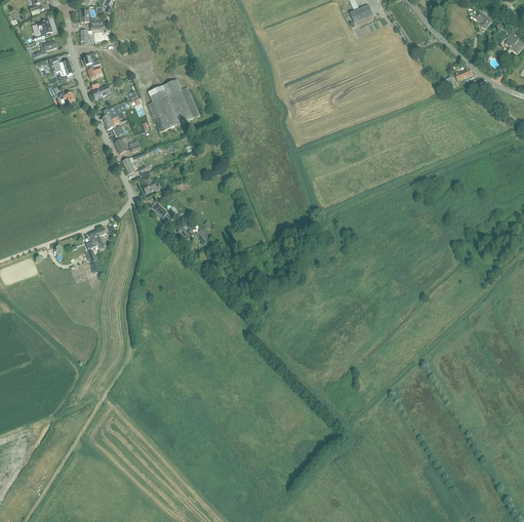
[(349,11),(353,23),(372,14),(367,3),(349,11)]
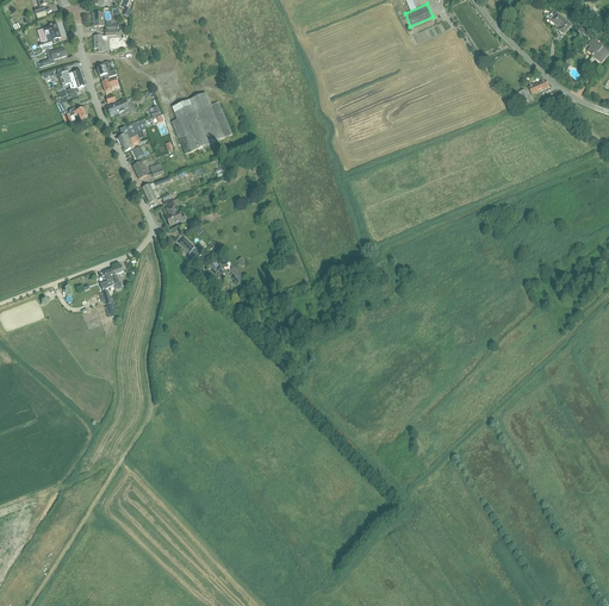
[(103,11),(98,11),(92,11),(92,17),(93,16),(93,24),(103,24),(103,11)]
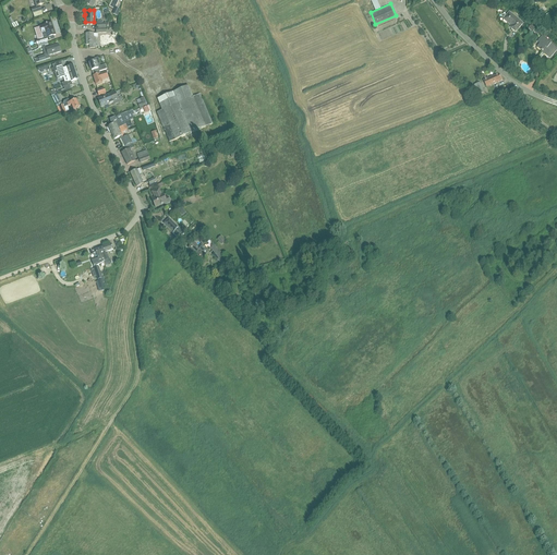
[(515,29),(518,25),(522,21),(508,10),(503,16),(511,23),(510,25),(515,29)]
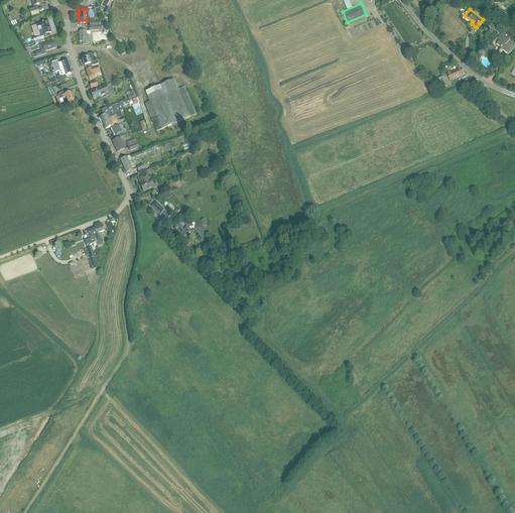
[(35,22),(32,24),(33,27),(35,34),(41,32),(42,32),(45,31),(50,29),(48,23),(47,24),(46,18),(41,19),(37,21),(35,21),(35,22)]
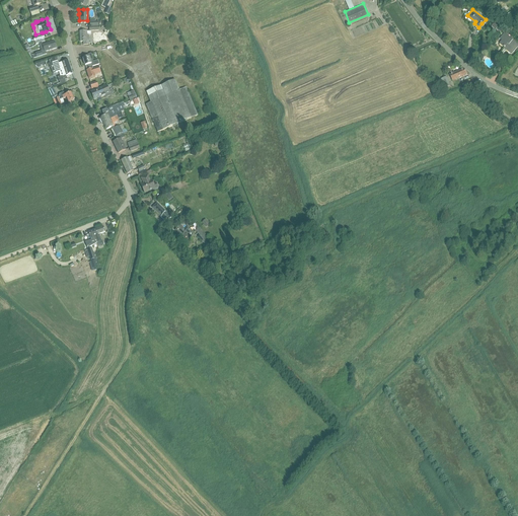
[(79,28),(79,40),(82,40),(82,43),(88,42),(88,32),(90,32),(90,28),(97,28),(97,27),(103,27),(103,24),(97,24),(88,24),(88,28),(84,28),(79,28)]
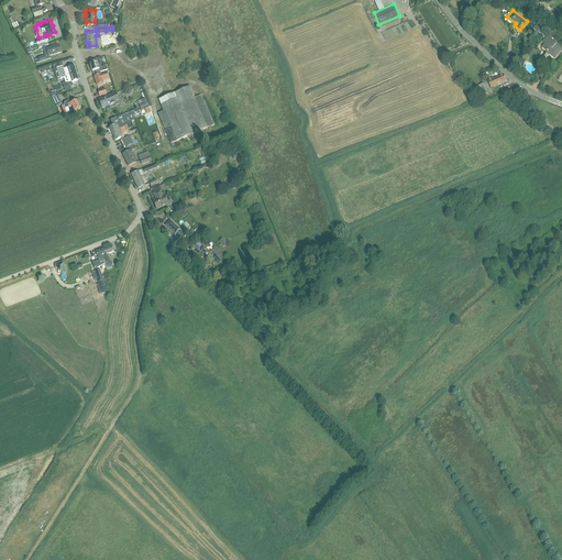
[(541,39),(544,41),(541,45),(548,51),(547,52),(553,56),(561,46),(546,33),(541,39)]
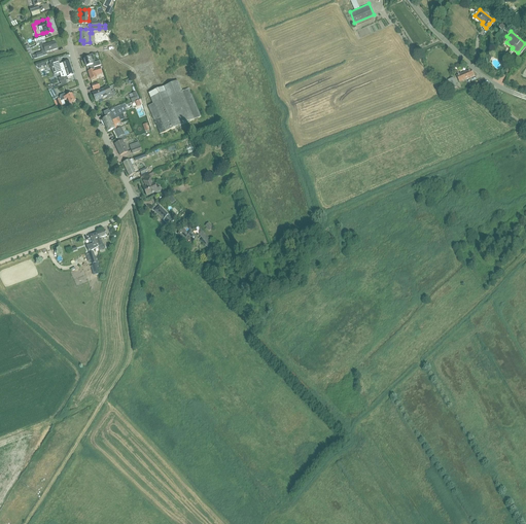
[(44,50),(51,48),(57,46),(54,39),(42,42),(44,50)]
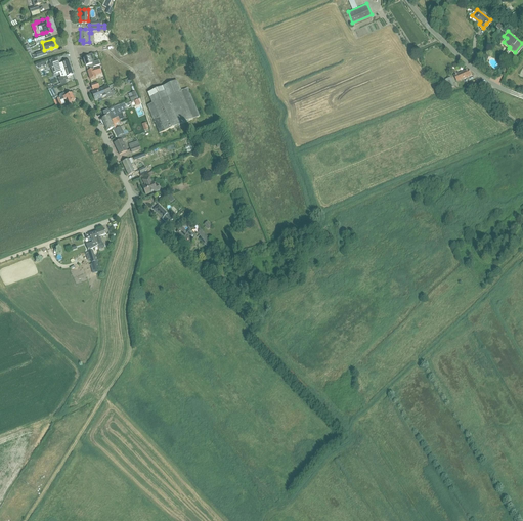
[(85,56),(83,57),(85,63),(91,61),(92,64),(99,62),(97,57),(93,59),(92,57),(90,58),(89,55),(88,52),(84,53),(85,56)]
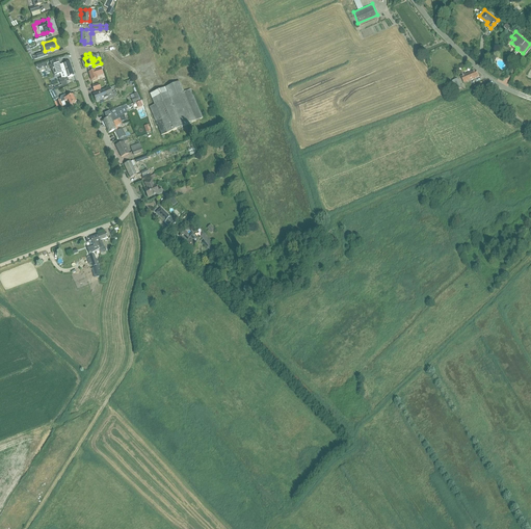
[(73,73),(69,59),(59,62),(58,59),(50,62),(51,65),(54,64),(56,72),(59,71),(60,73),(63,72),(64,75),(73,73)]
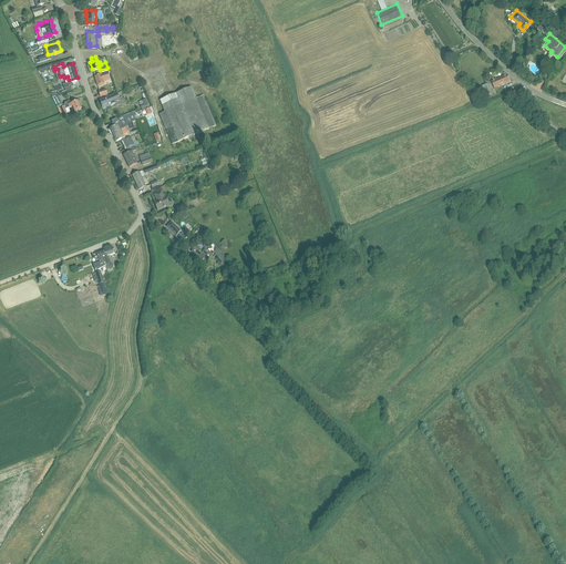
[(109,77),(106,70),(93,74),(96,83),(103,81),(102,79),(109,77)]
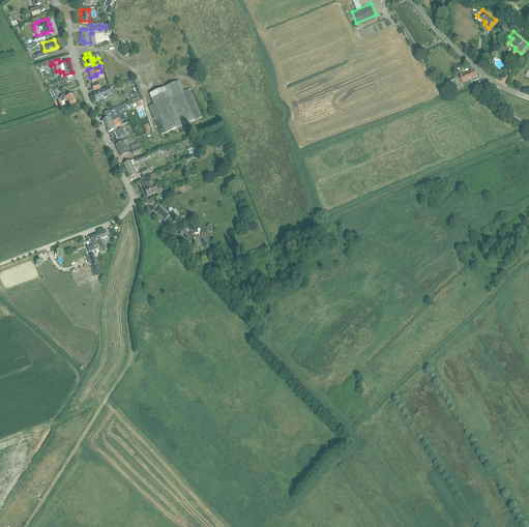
[(473,67),(471,68),(459,74),(461,80),(476,74),(473,67)]
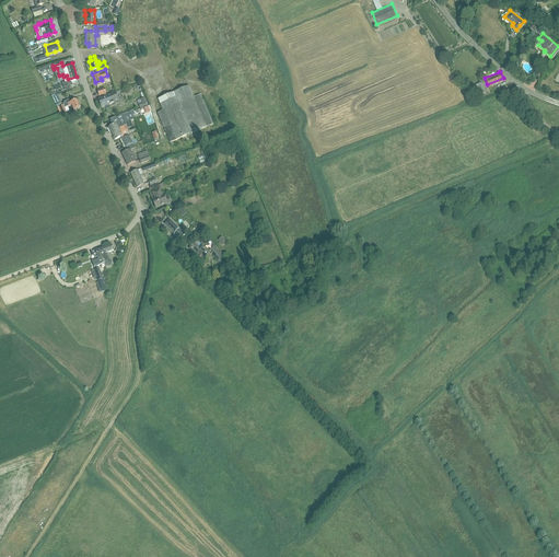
[(475,82),(479,93),(485,90),(480,80),(475,82)]
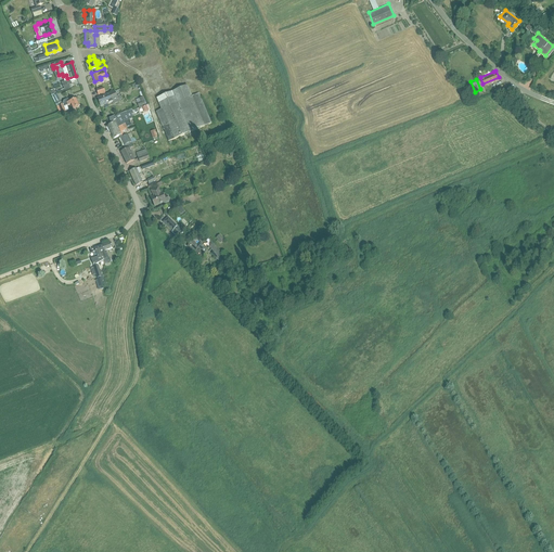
[(191,93),(187,82),(155,95),(160,106),(155,108),(167,139),(210,120),(197,91),(191,93)]
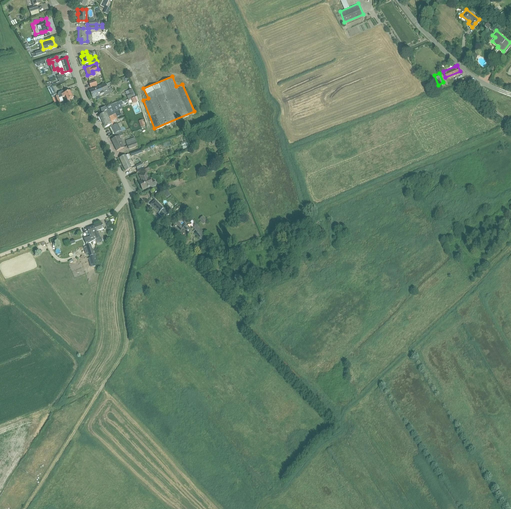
[(104,82),(93,87),(94,87),(95,89),(90,91),(92,96),(103,91),(103,90),(107,89),(104,82)]
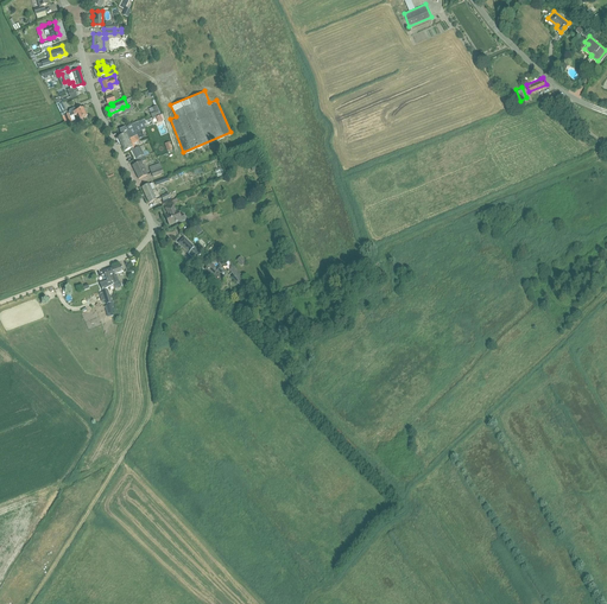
[(151,114),(158,110),(155,103),(151,105),(153,108),(149,110),(151,114)]
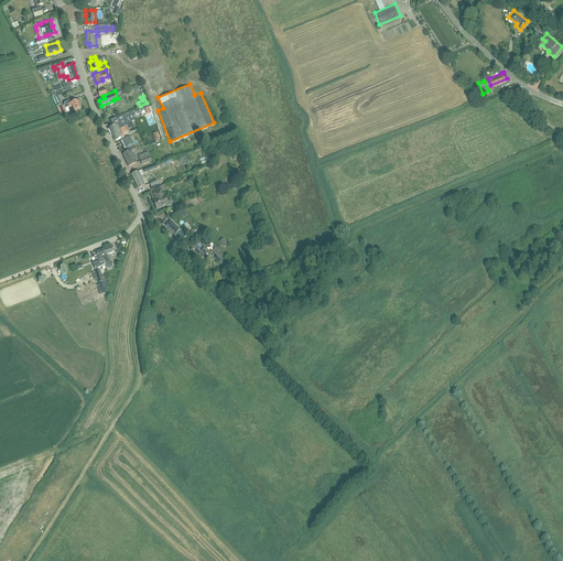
[(63,104),(58,105),(62,112),(62,114),(63,114),(66,111),(64,106),(71,104),(71,105),(73,108),(74,108),(79,106),(78,105),(80,105),(79,101),(77,101),(76,98),(71,100),(69,100),(68,98),(64,100),(63,104)]
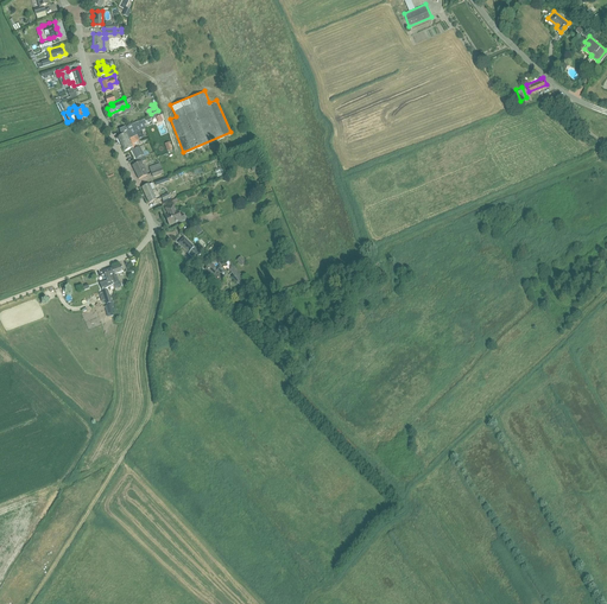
[(136,131),(140,128),(137,120),(131,122),(125,125),(118,127),(120,132),(121,131),(122,133),(118,135),(120,140),(136,133),(136,131)]
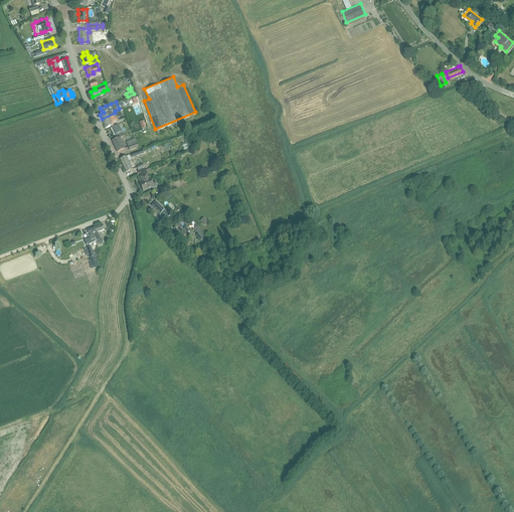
[(115,113),(102,119),(105,126),(110,124),(111,123),(109,119),(114,116),(115,117),(121,114),(119,109),(115,111),(115,113)]
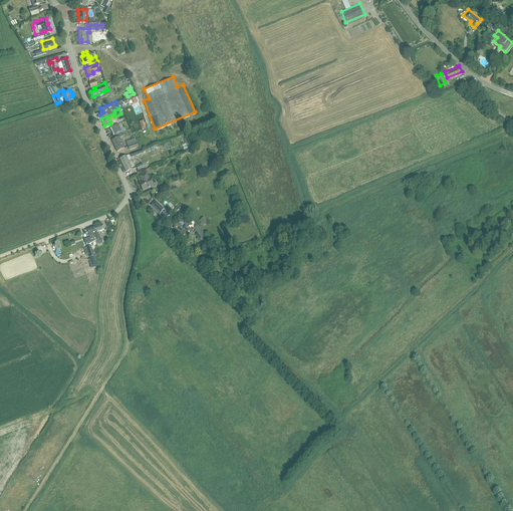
[(113,133),(120,129),(117,121),(110,125),(113,133)]
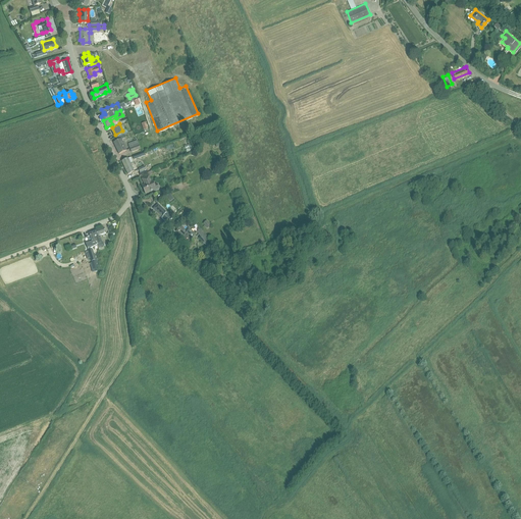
[(117,152),(125,148),(120,137),(123,136),(121,133),(113,137),(115,140),(112,141),(117,152)]
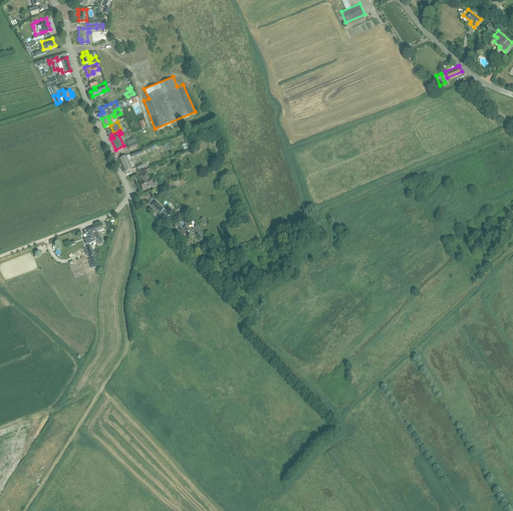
[(209,137),(212,144),(218,141),(216,134),(209,137)]
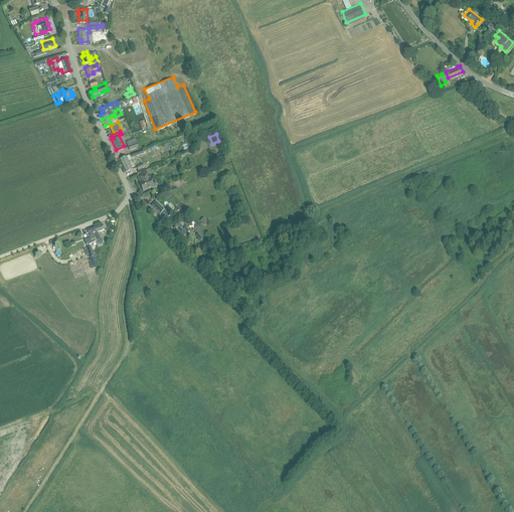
[(137,145),(136,141),(135,139),(128,142),(128,144),(129,148),(137,145)]
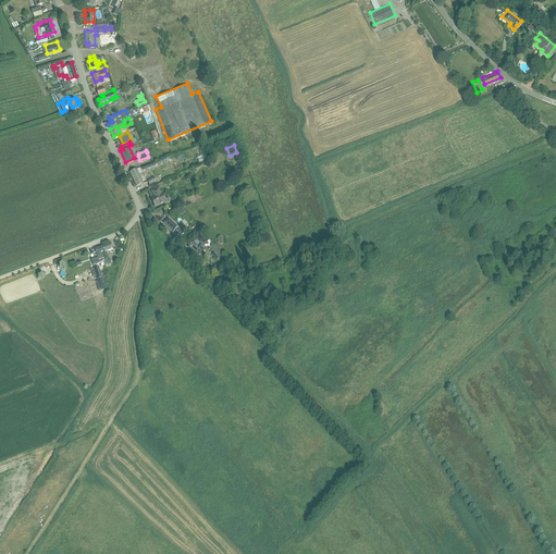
[(141,181),(138,172),(139,171),(140,170),(138,165),(136,167),(130,170),(135,184),(141,181)]
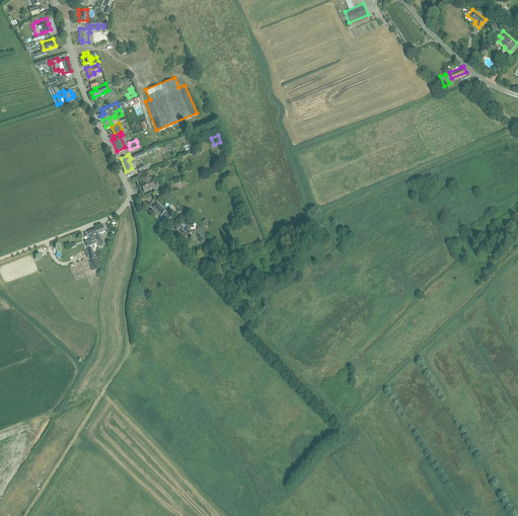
[(147,173),(145,174),(140,176),(143,181),(140,182),(143,191),(152,187),(152,188),(157,186),(155,180),(152,181),(150,177),(149,178),(147,173)]
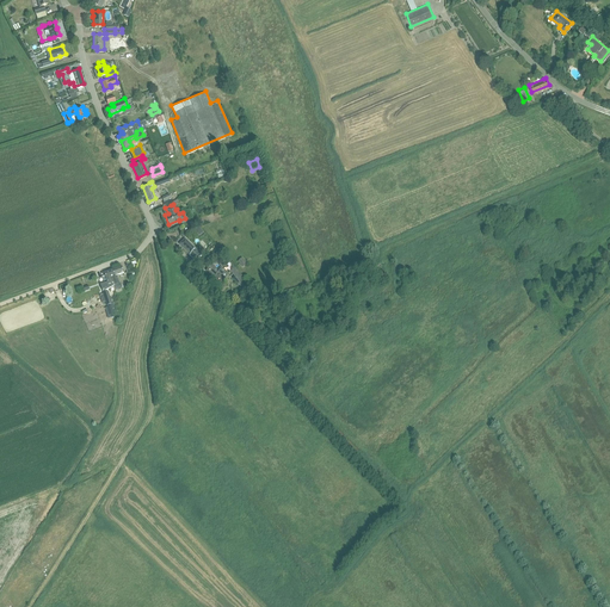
[(184,236),(183,237),(178,242),(190,252),(189,253),(195,259),(203,251),(199,247),(197,249),(195,246),(193,247),(184,236)]
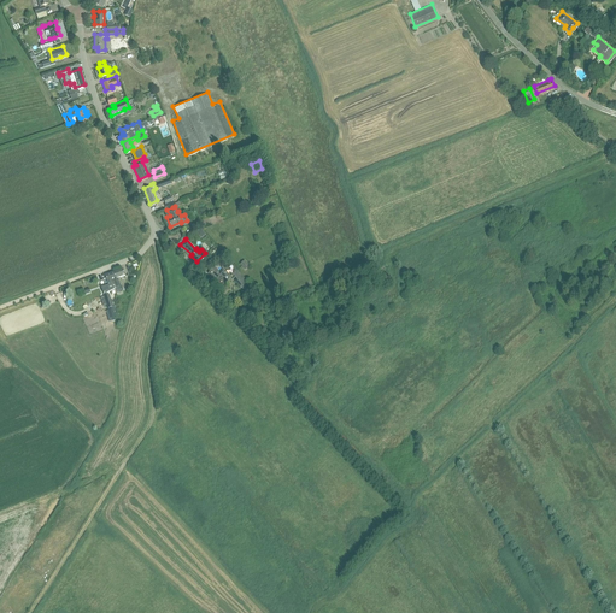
[(248,263),(244,258),(239,261),(244,267),(248,263)]
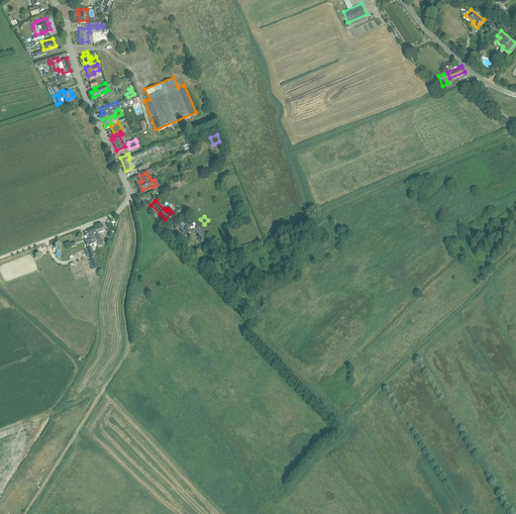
[(185,223),(181,220),(178,223),(178,222),(174,227),(185,237),(189,233),(192,229),(185,223)]
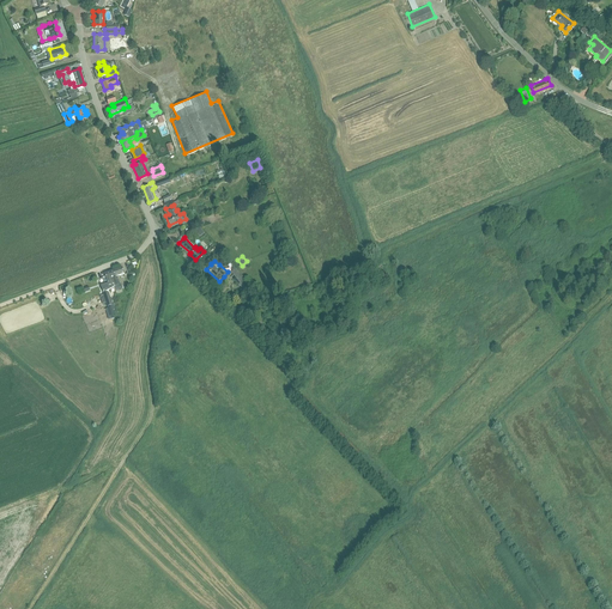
[(111,286),(113,286),(114,288),(121,286),(119,281),(120,281),(119,276),(117,276),(116,274),(123,270),(121,265),(110,268),(111,270),(111,272),(111,274),(111,276),(109,278),(111,286)]
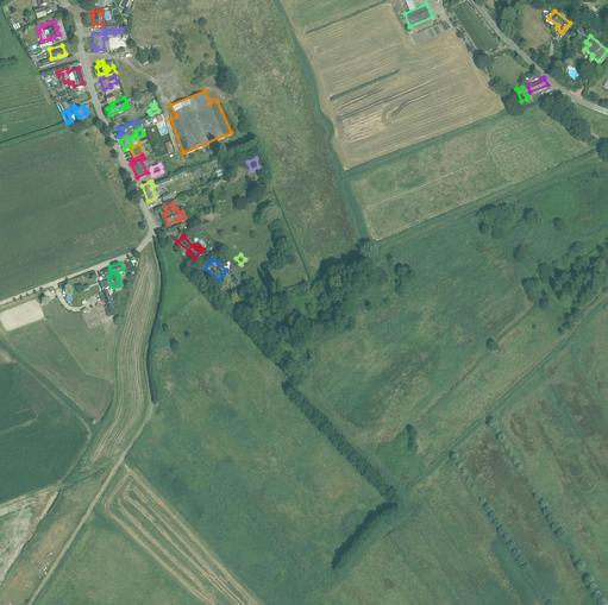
[(111,272),(111,270),(111,269),(110,266),(102,270),(106,279),(99,282),(101,287),(108,284),(108,285),(111,284),(108,276),(111,275),(111,272)]
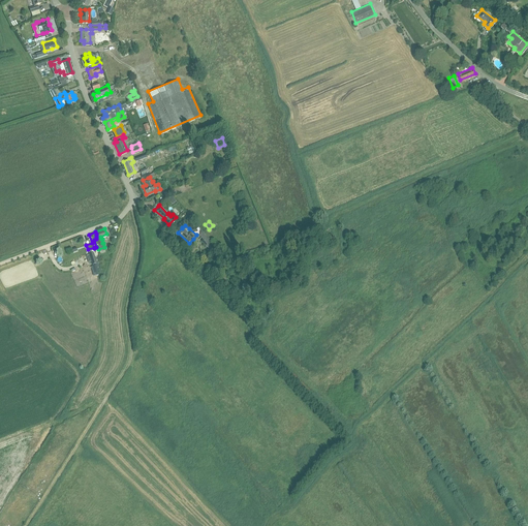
[(207,235),(200,239),(206,244),(211,239),(207,235)]
